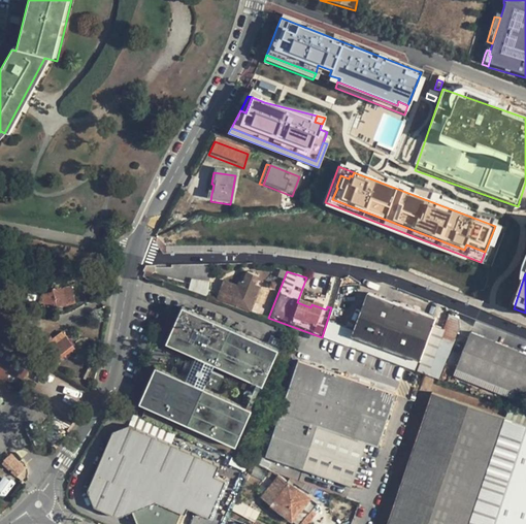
[(256,280),(245,275),(240,287),(236,286),(234,290),(232,289),(220,285),(214,302),(231,308),(249,315),(251,309),(259,289),(254,287),(256,280)]
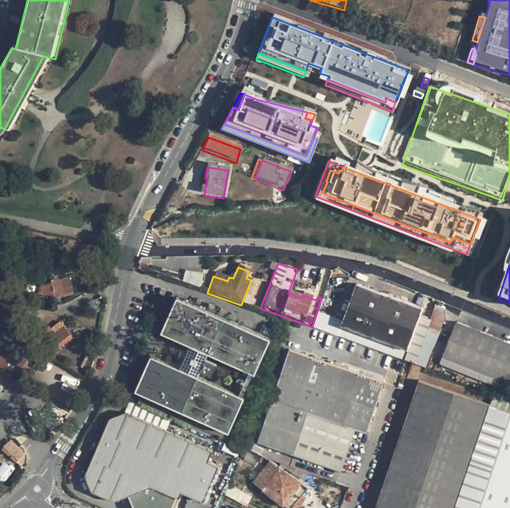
[(185,275),(183,287),(199,289),(201,277),(185,275)]
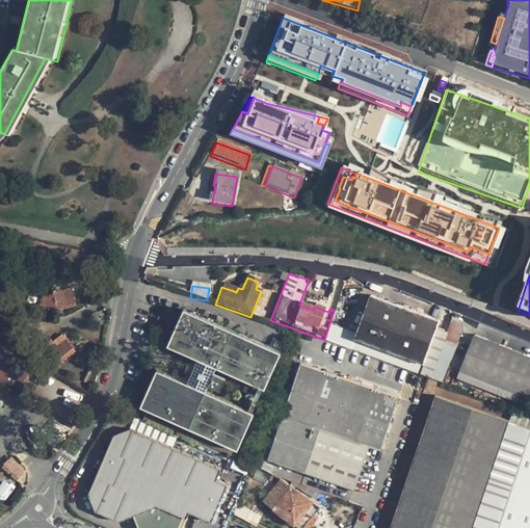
[(52,297),(42,299),(45,313),(53,311),(54,314),(65,311),(61,293),(52,295),(52,297)]
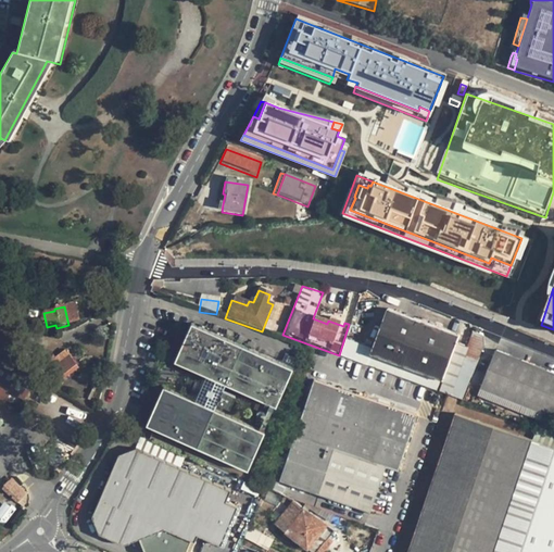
[(387,312),(382,325),(410,334),(414,322),(387,312)]
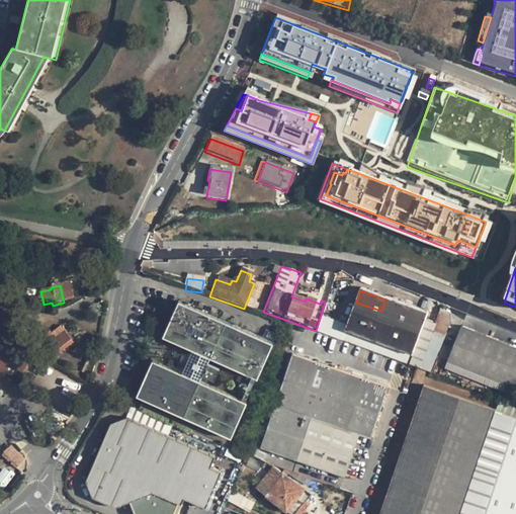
[(292,293),(291,296),(305,302),(306,298),(292,293)]
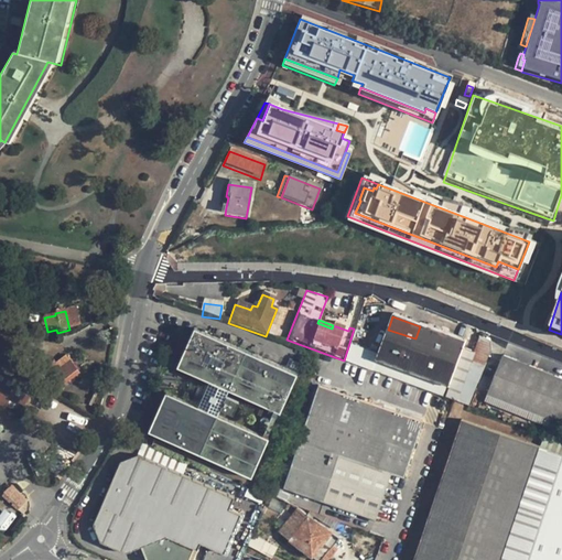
[(465,344),(420,326),(415,338),(388,330),(375,363),(449,390),(444,400),(456,406),(473,355),(462,352),(465,344)]
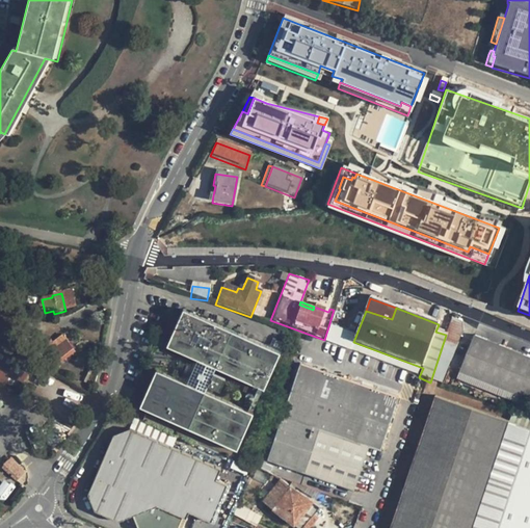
[(154,371),(138,408),(235,453),(252,415),(202,393),(205,388),(216,393),(221,379),(211,373),(213,369),(262,392),(279,353),(182,310),(165,348),(189,360),(179,383),(154,371)]
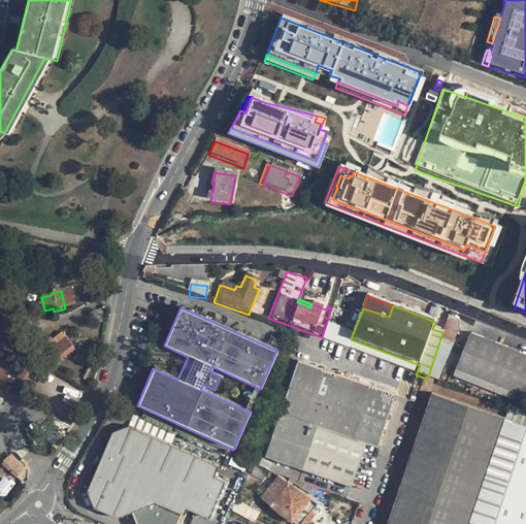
[(331,307),(322,337),(335,341),(337,333),(330,330),(337,309),(331,307)]
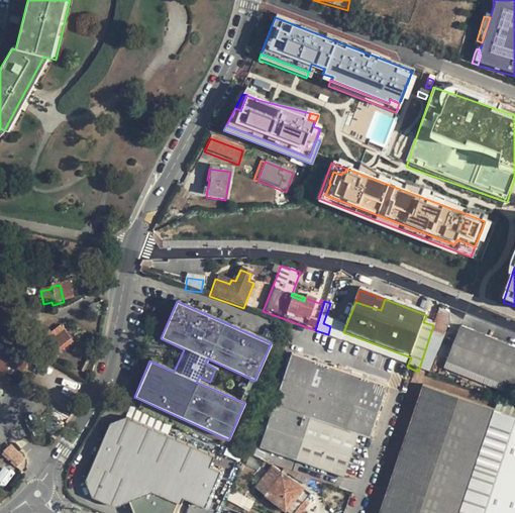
[(437,311),(418,372),(428,375),(448,323),(447,314),(437,311)]
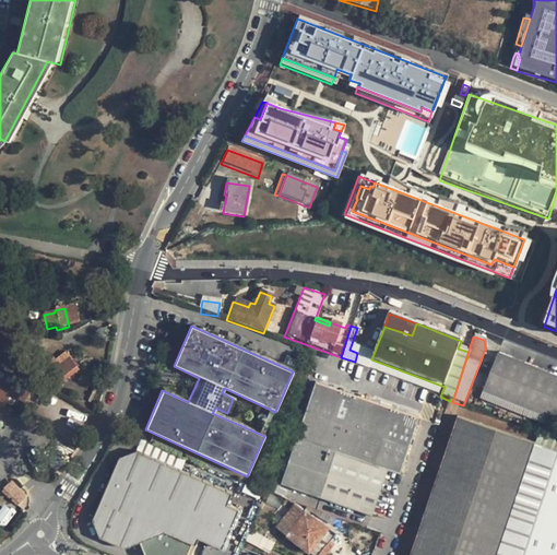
[(556,379),(497,355),(482,394),(546,421),(556,424),(556,379)]
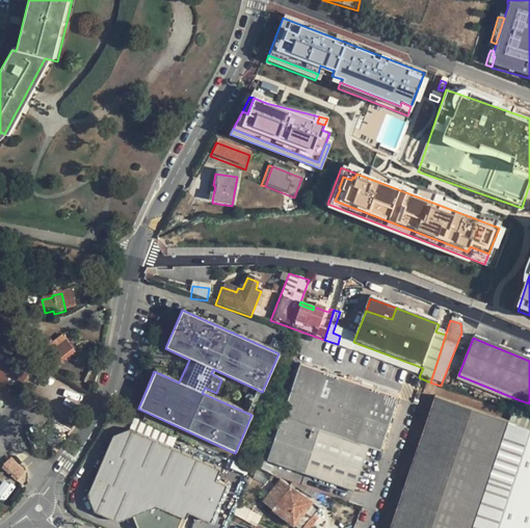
[(62,347),(58,341),(52,347),(56,352),(49,357),(55,364),(71,352),(64,345),(62,347)]
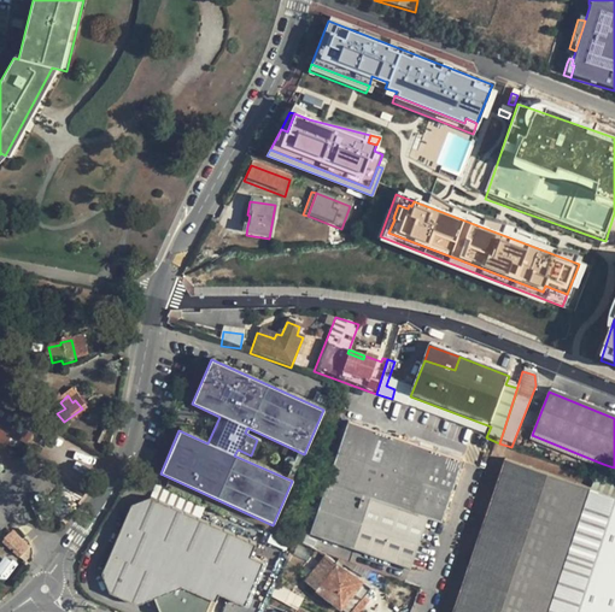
[(28,421),(0,404),(0,449),(1,451),(7,439),(15,424),(18,427),(23,429),(28,421)]
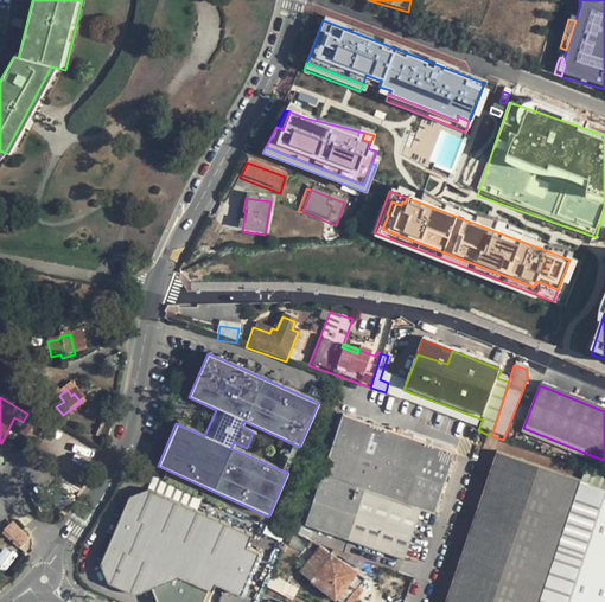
[(341,416),(313,497),(379,530),(367,550),(402,562),(420,511),(433,516),(452,455),(341,416)]
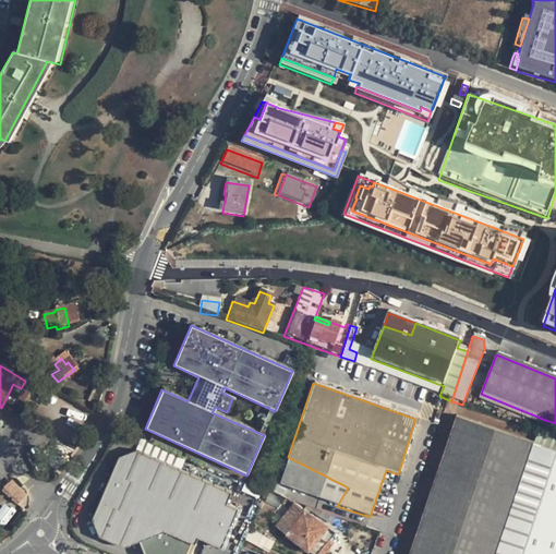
[(16,386),(13,384),(7,397),(10,398),(16,386)]
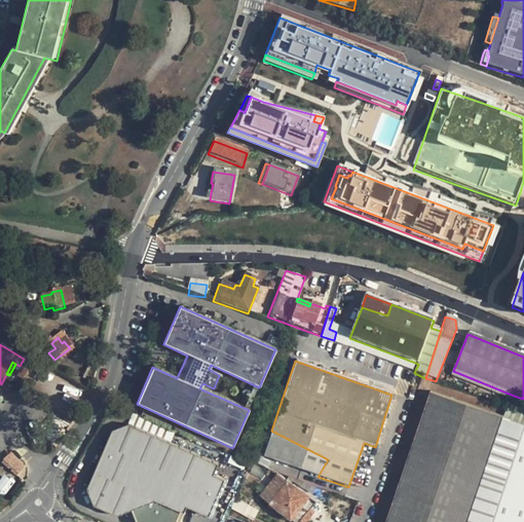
[(514,396),(453,371),(450,378),(512,403),(514,396)]
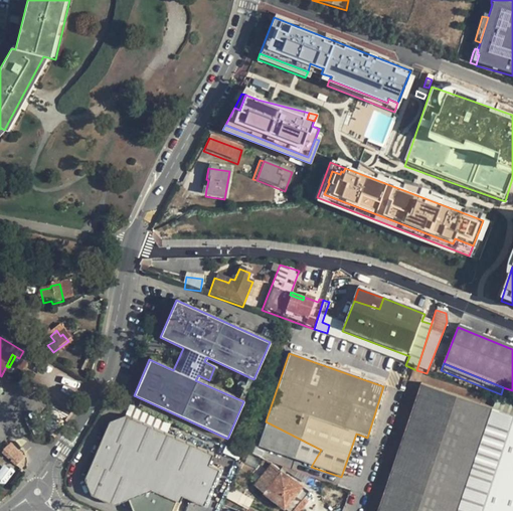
[(512,510),(512,417),(418,387),(377,510),(512,510)]
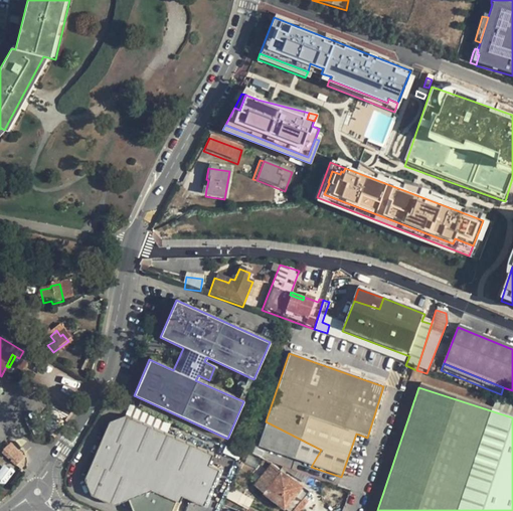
[(82,481),(90,498),(112,507),(126,501),(130,510),(175,510),(181,498),(202,508),(217,471),(207,466),(212,455),(125,417),(109,422),(82,481)]
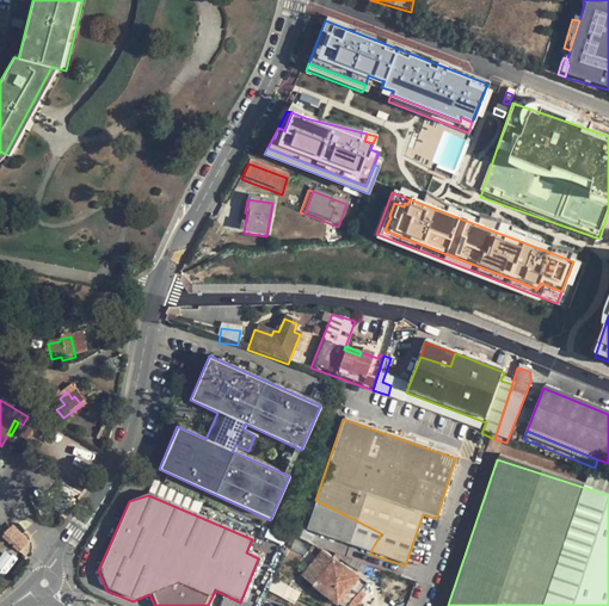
[(315,500),(305,532),(369,554),(381,533),(315,500)]
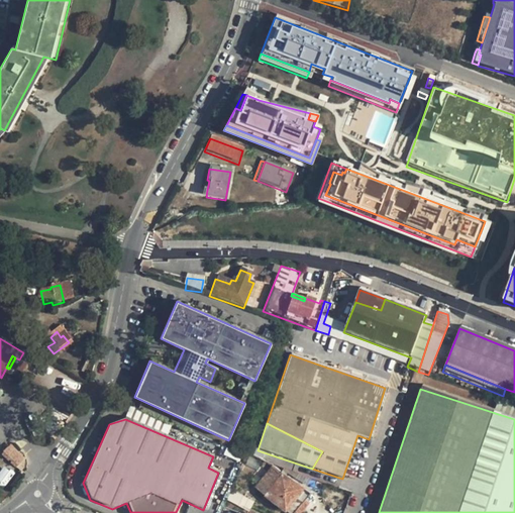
[(22,462),(9,448),(0,457),(13,471),(22,462)]
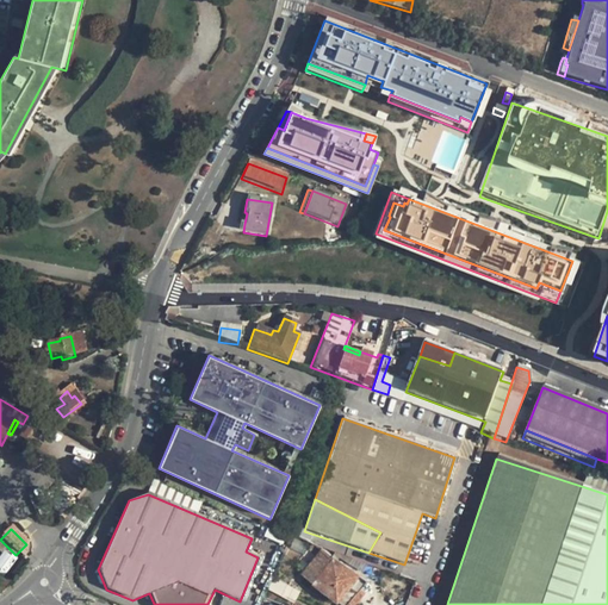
[(320,553),(298,579),(334,604),(348,604),(357,594),(364,585),(355,578),(320,553)]
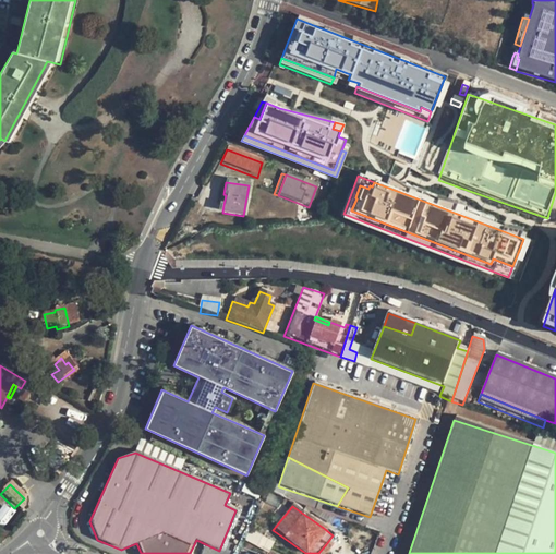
[(256,519),(249,532),(262,539),(267,526),(256,519)]
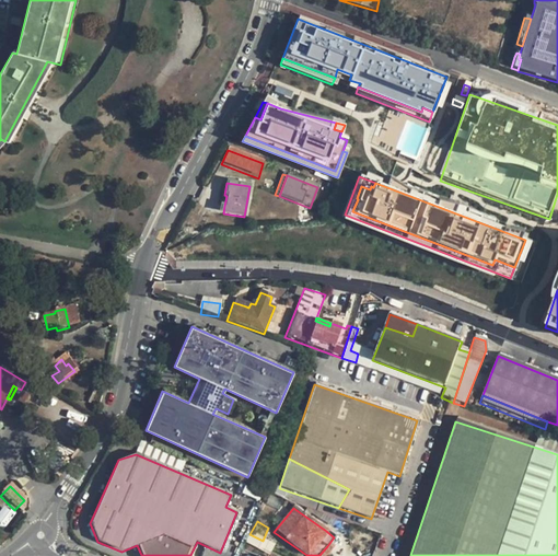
[(328,555),(333,551),(327,546),(320,555),(328,555)]
